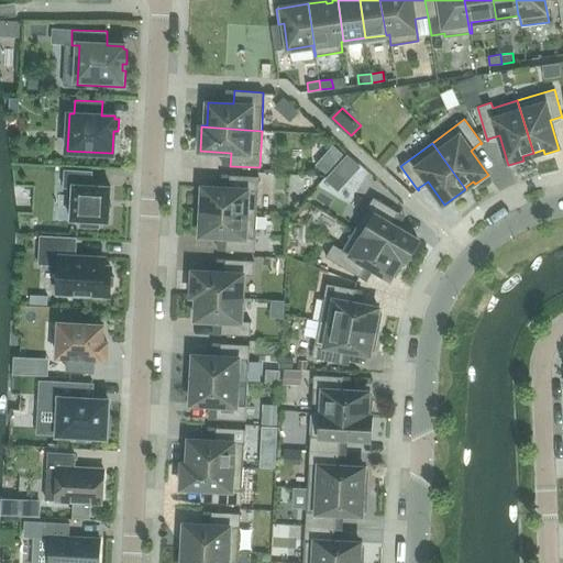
[(362,167),(348,155),(326,179),(339,192),(362,167)]
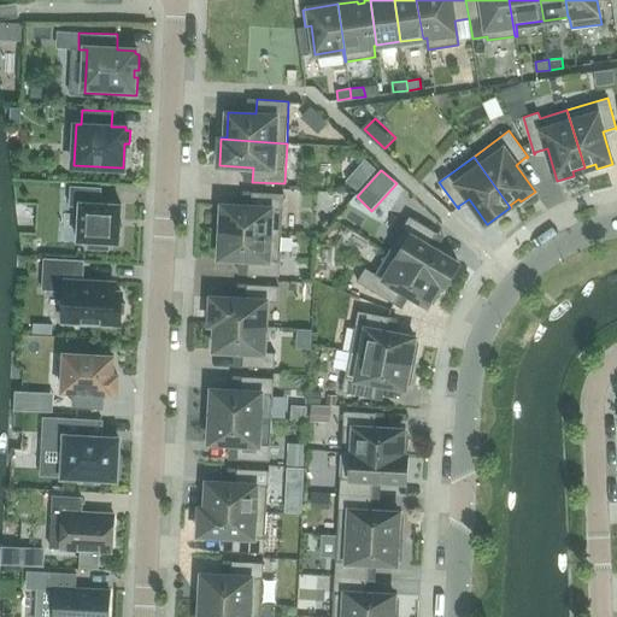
[(88,248),(107,248),(109,242),(119,242),(119,230),(121,230),(122,217),(121,217),(121,204),(99,203),(100,188),(71,187),(70,205),(78,205),(76,242),(89,242),(88,248)]
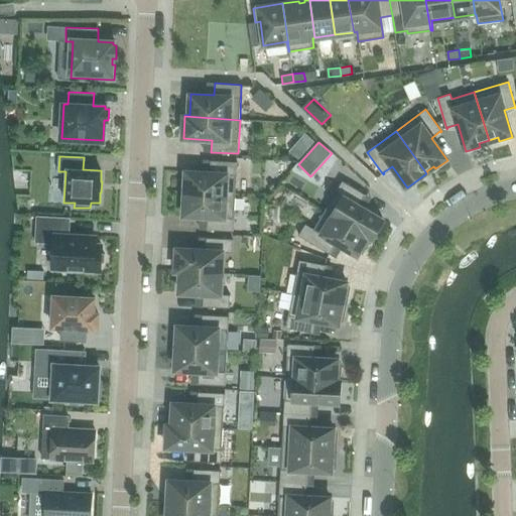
[(186,171),(184,194),(235,197),(237,162),(211,160),(210,172),(186,171)]
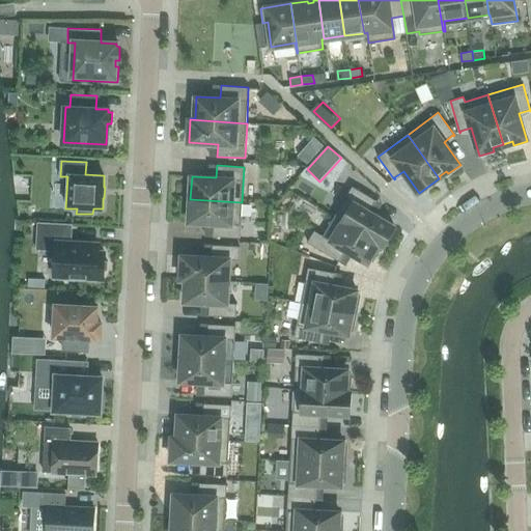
[(334,217),(382,246),(394,225),(369,211),(376,200),(353,186),(334,217)]
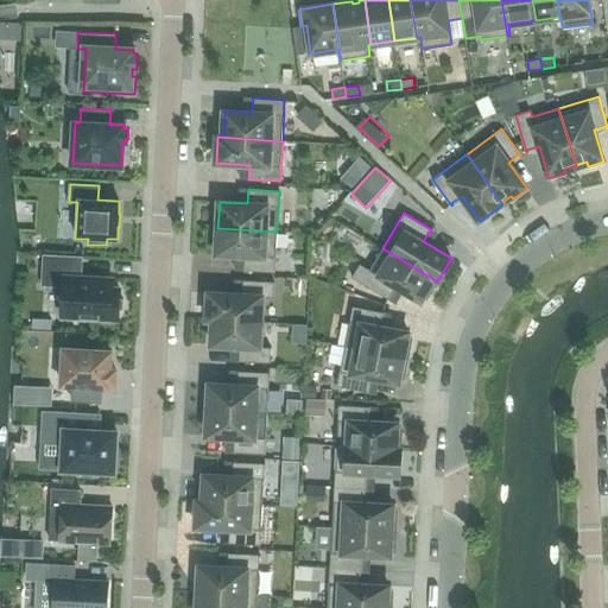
[(245,257),(244,271),(276,272),(277,232),(217,228),(216,254),(245,257)]
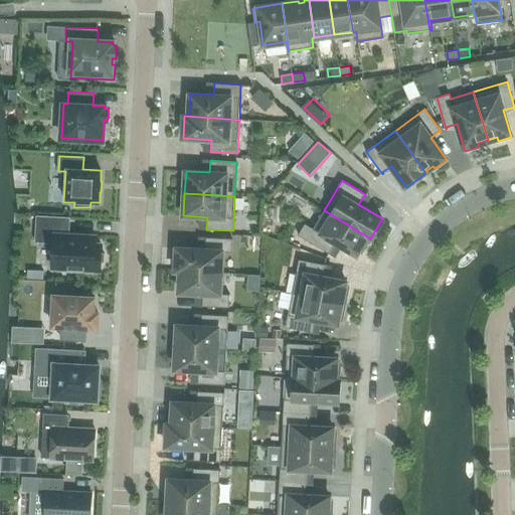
[(369,238),(370,238),(324,210),(313,228),(305,223),(298,234),(329,253),(335,242),(356,254),(358,250),(361,252),(369,238)]
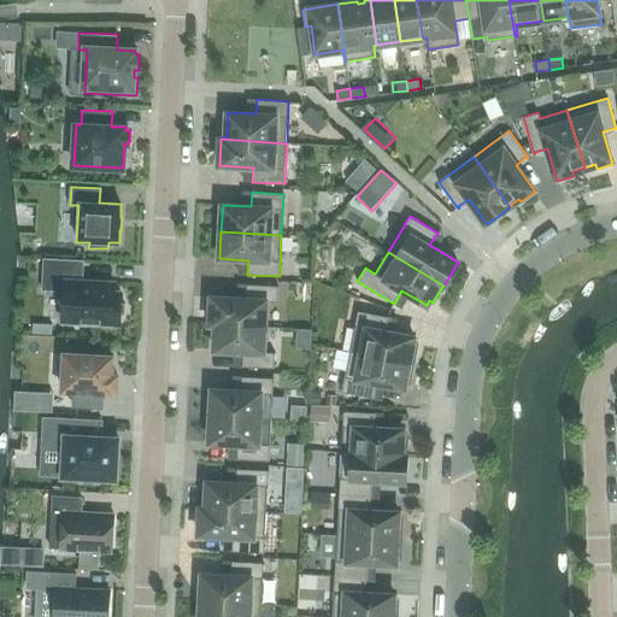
[(121,292),(113,292),(115,282),(83,281),(84,260),(43,258),(42,289),(65,291),(64,322),(119,324),(119,316),(124,313),(125,304),(121,301),(121,292)]
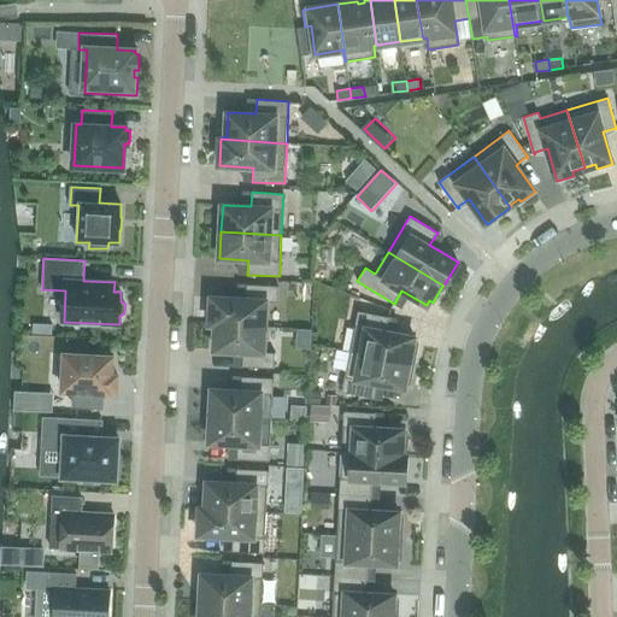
[(277,301),(278,286),(247,285),(246,298),(212,297),(210,324),(216,325),(265,328),(266,301),(277,301)]
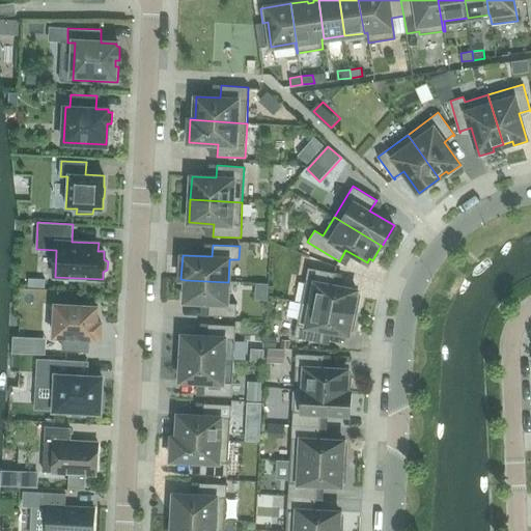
[(356,313),(360,295),(356,295),(357,289),(333,284),(335,273),(308,268),(301,302),(356,313)]
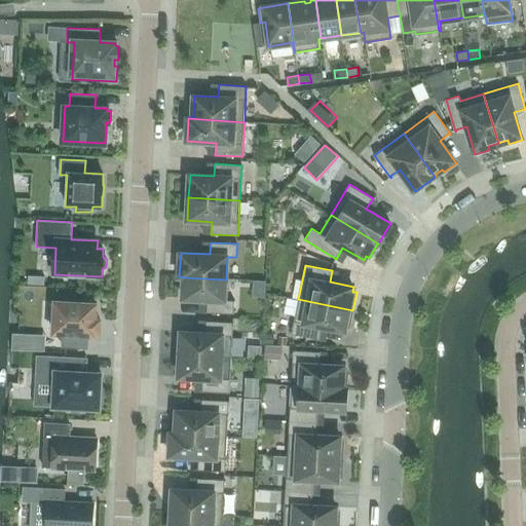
[(28,275),(28,284),(44,285),(44,276),(28,275)]
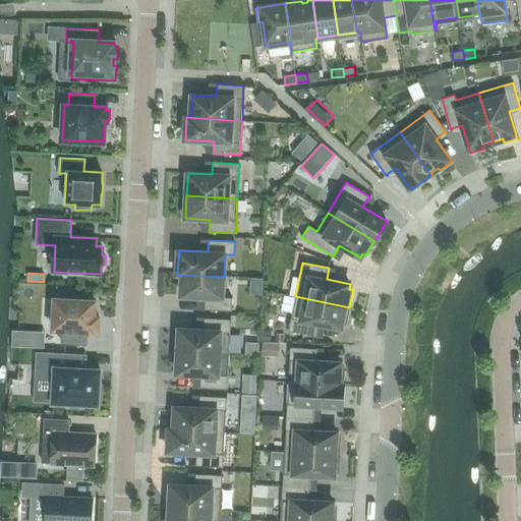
[(223,297),(224,277),(182,275),(181,296),(205,297),(205,309),(231,310),(232,297),(223,297)]
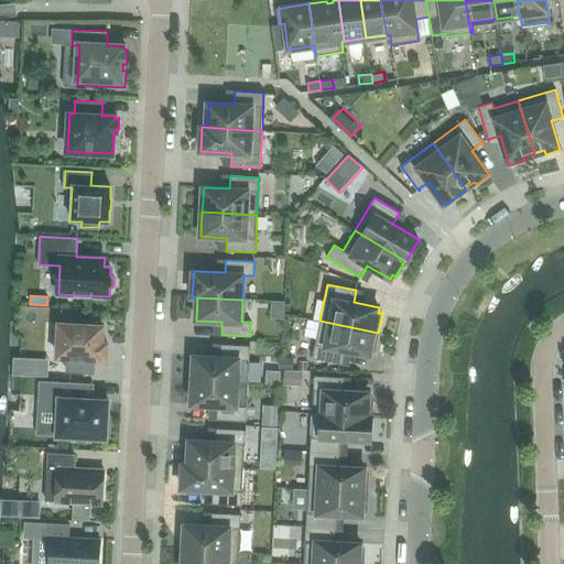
[(375,351),(378,333),(320,321),(313,358),(342,364),(344,350),(369,356),(370,350),(375,351)]
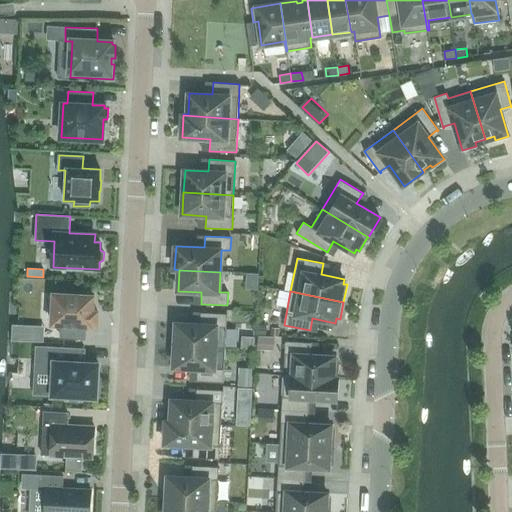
[(94,296),(54,294),(52,324),(61,324),(61,337),(85,338),(85,326),(92,326),(92,323),(97,324),(98,311),(93,311),(94,296)]
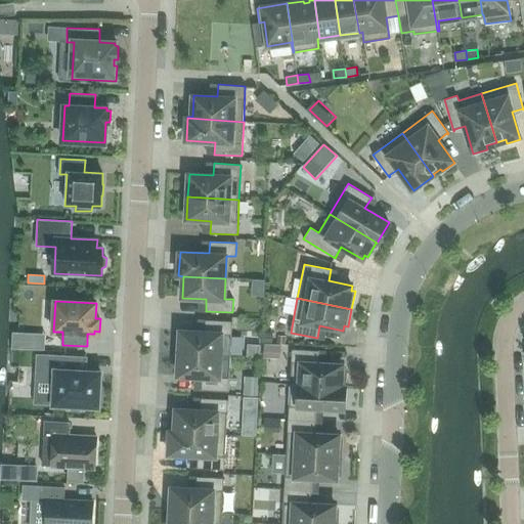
[(221,355),(222,334),(231,335),(232,321),(205,319),(205,332),(180,331),(179,353),(221,355)]
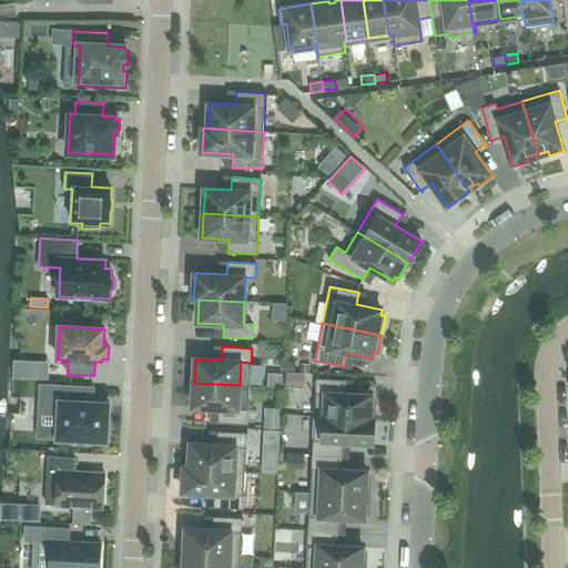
[(290,388),(307,389),(308,374),(290,373),(290,388)]
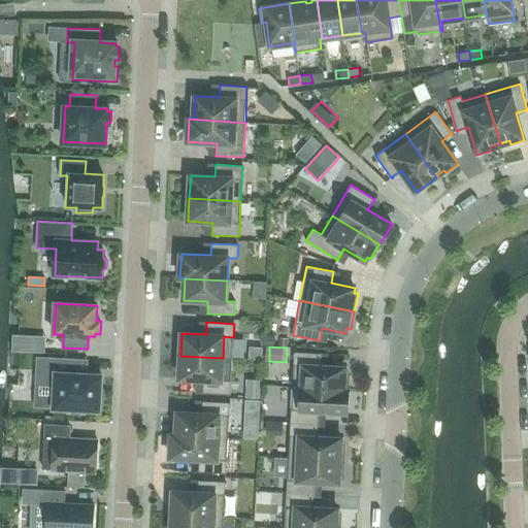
[(294,352),(292,386),(348,389),(348,387),(349,372),(344,371),(345,366),(321,365),(322,353),(294,352)]
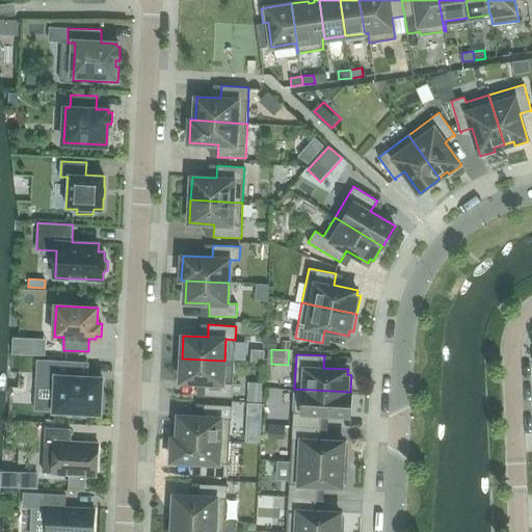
[(222,382),(224,361),(182,358),(181,381),(205,382),(205,395),(232,397),(233,383),(222,382)]
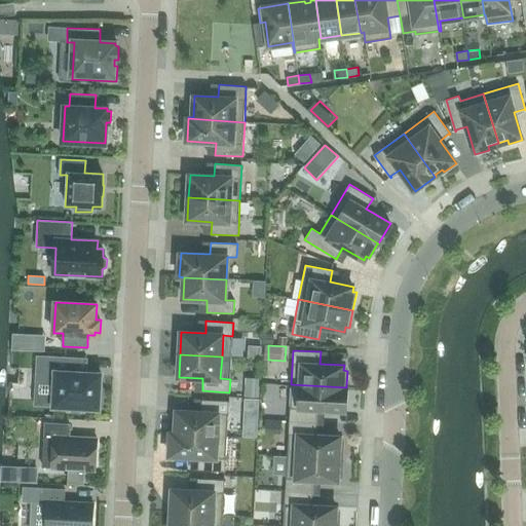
[(84,412),(84,408),(97,408),(99,409),(101,373),(99,373),(77,372),(78,359),(87,360),(87,359),(37,355),(36,371),(55,372),(53,406),(68,407),(68,411),(84,412)]
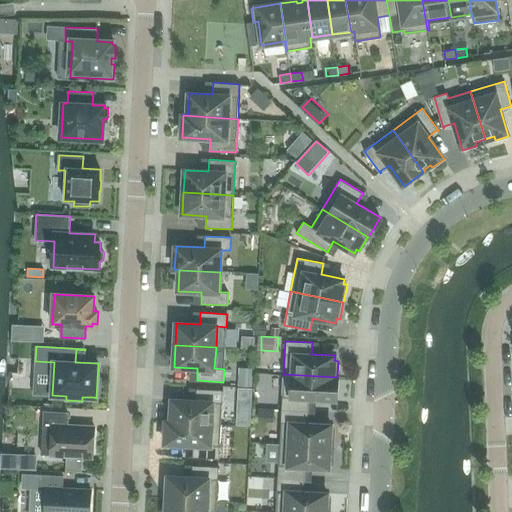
[(29,388),(29,359),(15,359),(15,387),(29,388)]
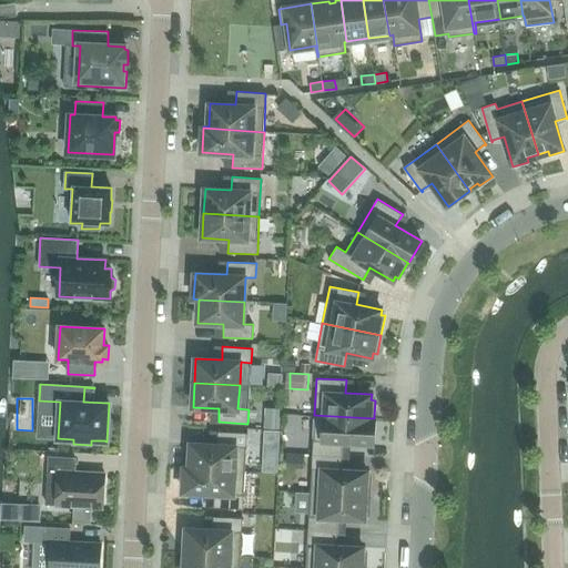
[(284,418),(302,417),(302,404),(283,405),(284,418)]
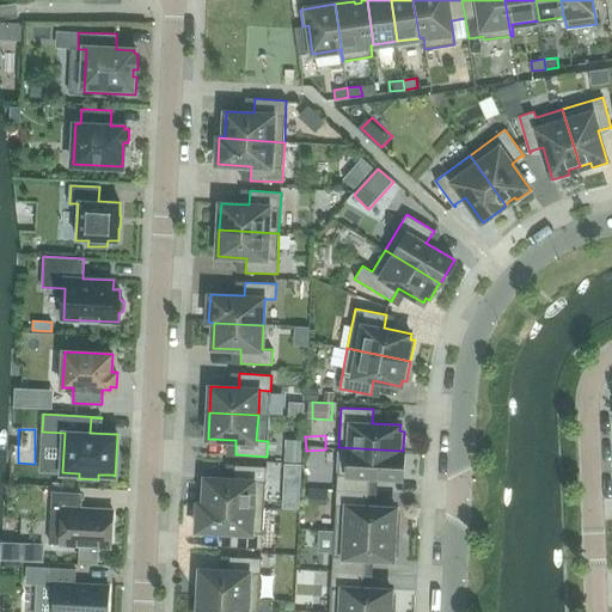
[(368,491),(369,477),(402,478),(403,451),(338,447),(337,489),(368,491)]
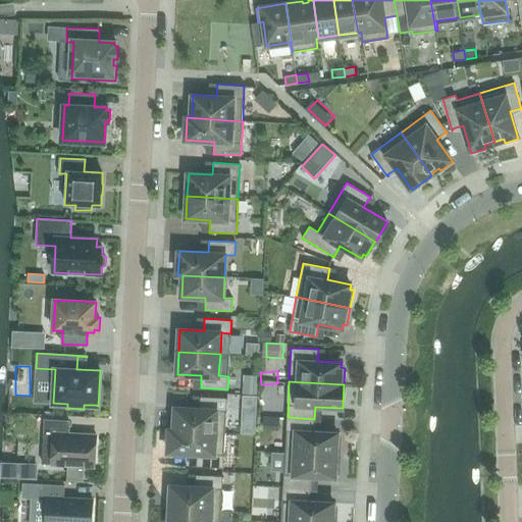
[(175,407),(174,429),(225,431),(227,398),(200,397),(199,409),(175,407)]
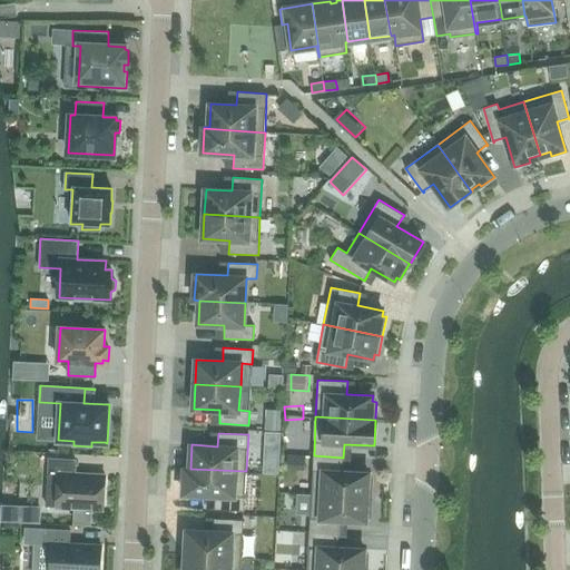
[(314,455),(312,494),(371,497),(372,478),(369,478),(369,472),(342,471),(343,458),(314,455)]
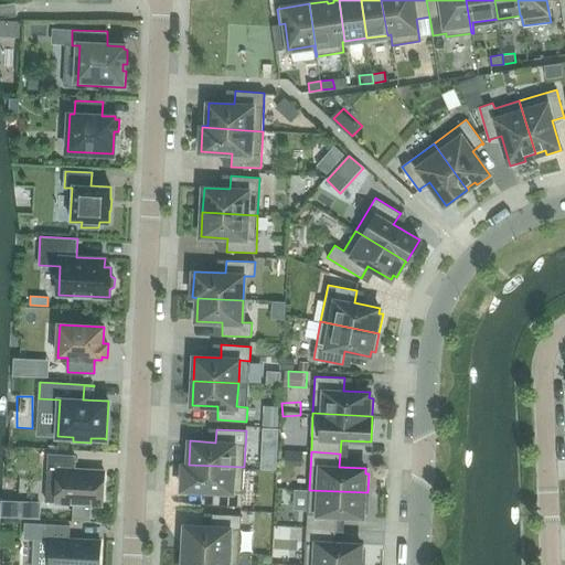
[(49,454),(48,470),(57,470),(55,502),(103,504),(104,471),(74,469),(75,456),(49,454)]
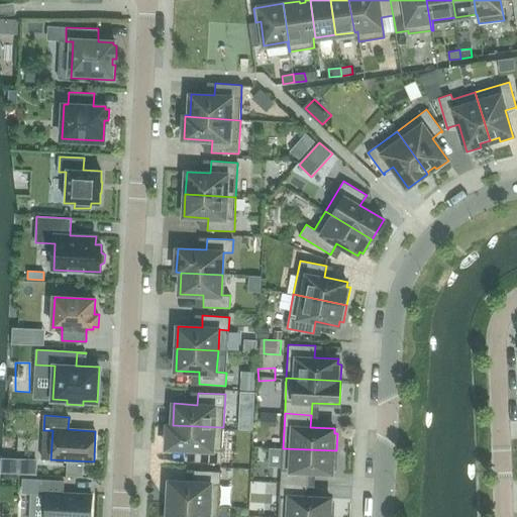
[(223,427),(173,425),(168,424),(167,448),(195,449),(194,461),(221,462),(223,427)]
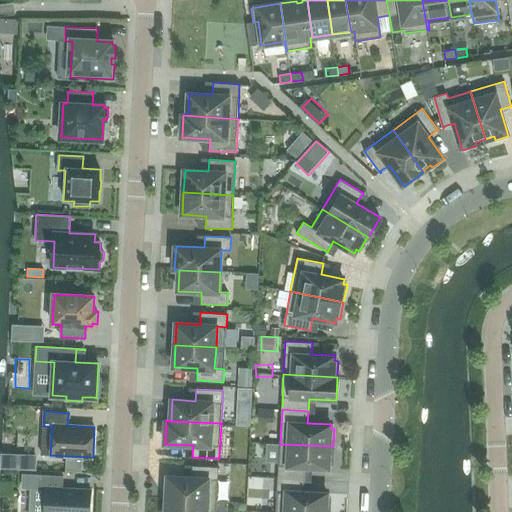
[(246,448),(247,425),(230,424),(229,448),(246,448)]
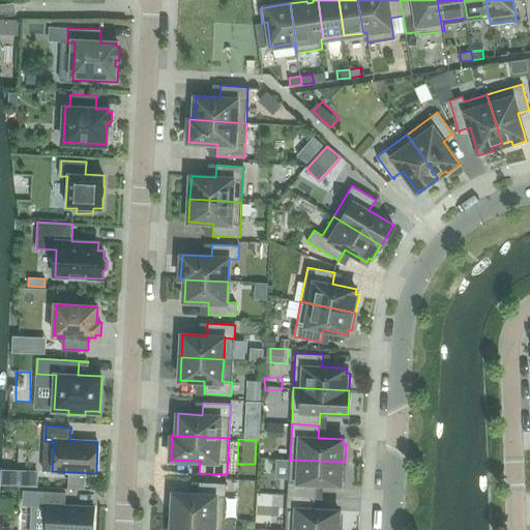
[(290,460),(288,495),(315,497),(316,483),(341,486),(341,479),(344,480),(345,462),(290,460)]
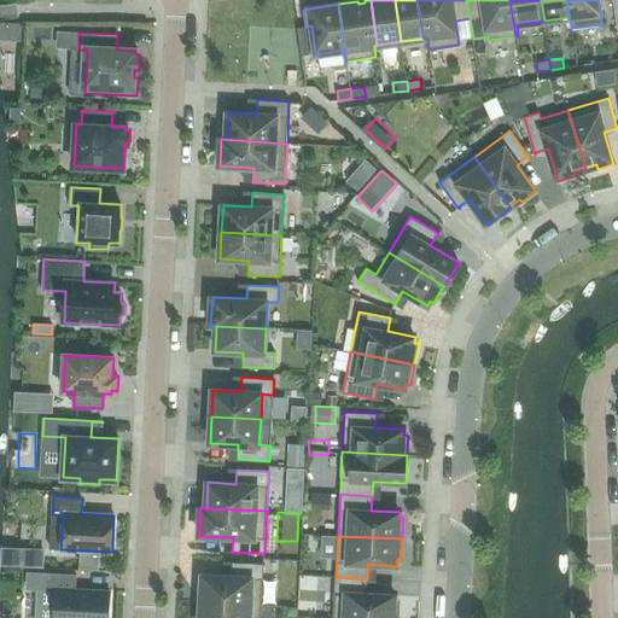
[(203,575),(202,601),(262,605),(264,564),(232,561),(231,576),(203,575)]
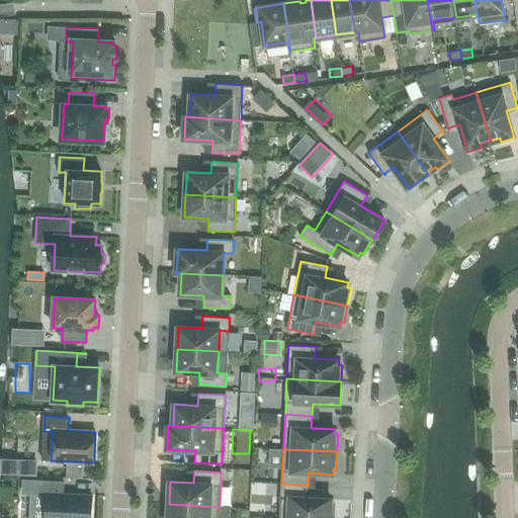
[(39,494),(47,495),(46,517),(90,517),(92,496),(64,494),(64,482),(39,481),(39,494)]
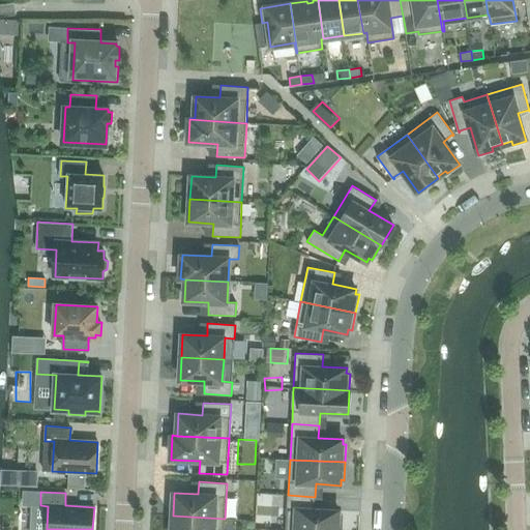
[(259,513),(283,513),(283,493),(259,492),(259,513)]
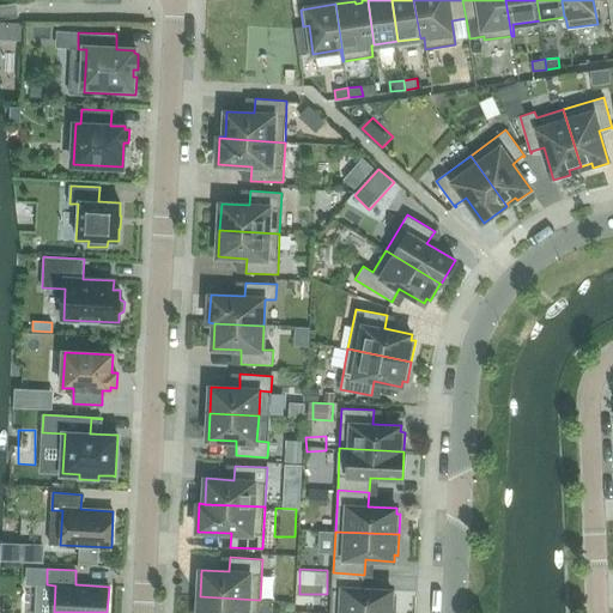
[(394,612),(396,588),(364,587),(364,575),(333,572),(329,612),(394,612)]
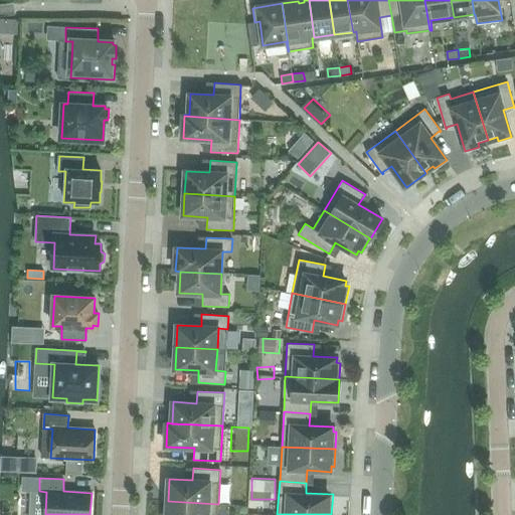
[(217,514),(218,504),(168,501),(166,514),(217,514)]
